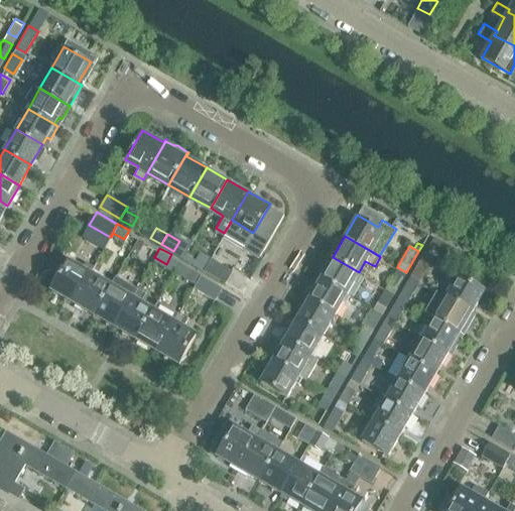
[(422,254),(431,259),(434,254),(425,248),(422,254)]
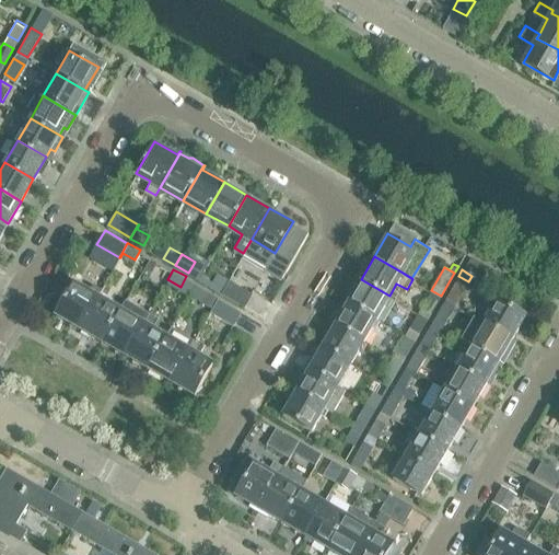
[(220,291),(226,281),(216,275),(209,285),(220,291)]
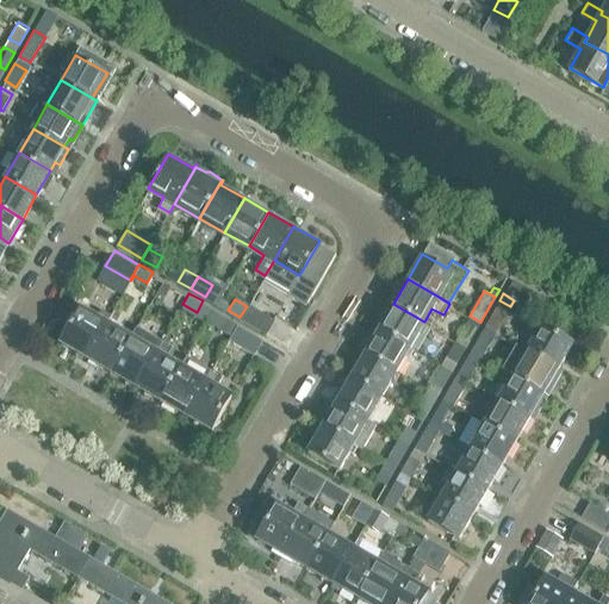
[(485,324),(496,331),(510,306),(499,300),(485,324)]
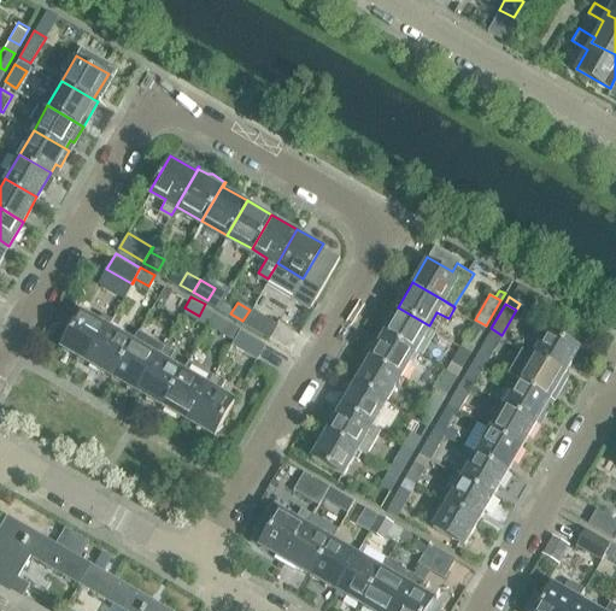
[(250,310),(242,321),(244,322),(245,321),(270,335),(279,319),(253,305),(250,310)]
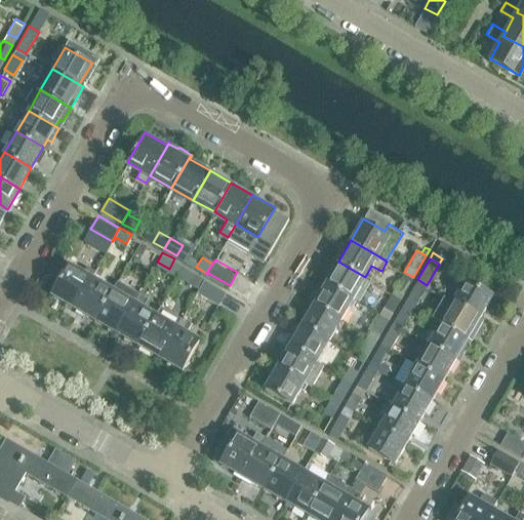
[(365,277),(338,262),(335,260),(323,280),(326,282),(352,297),(365,277)]
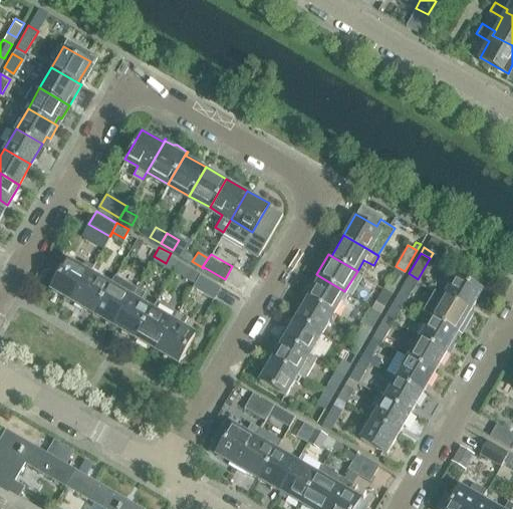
[(72,299),(89,269),(68,257),(50,286),(72,299)]
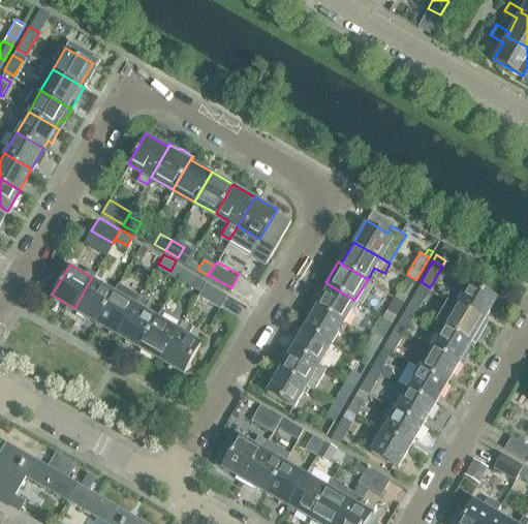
[(190,282),(202,288),(207,280),(207,279),(195,272),(190,282)]
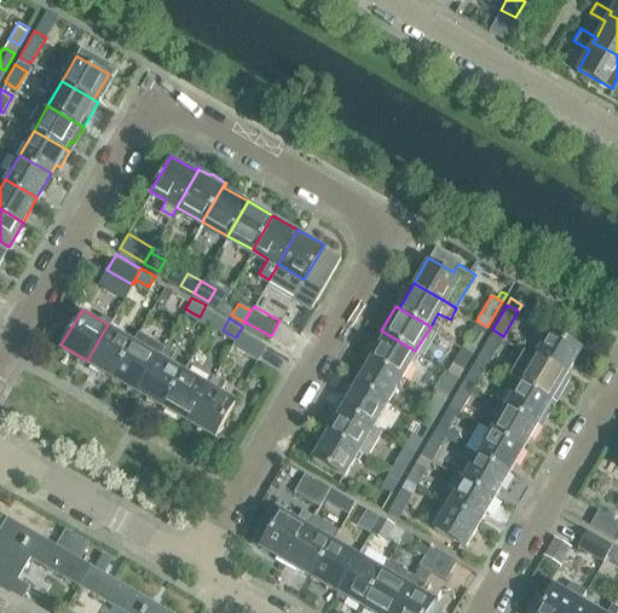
[(487,327),(477,321),(462,345),(473,352),(487,327)]
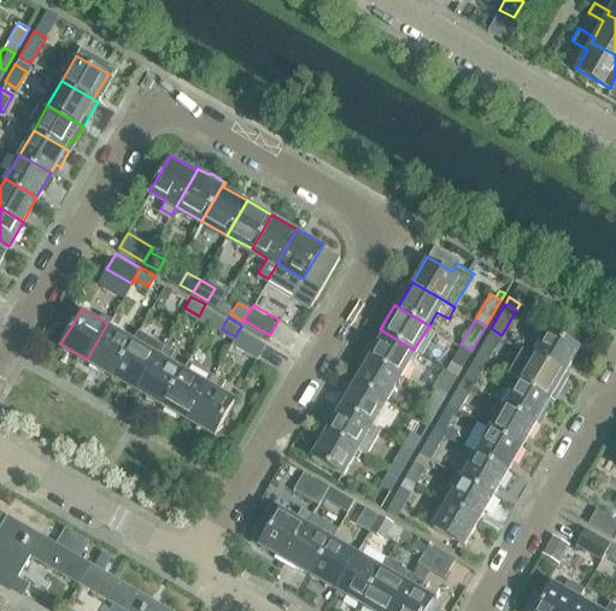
[(107,323),(87,359),(112,374),(133,339),(107,323)]
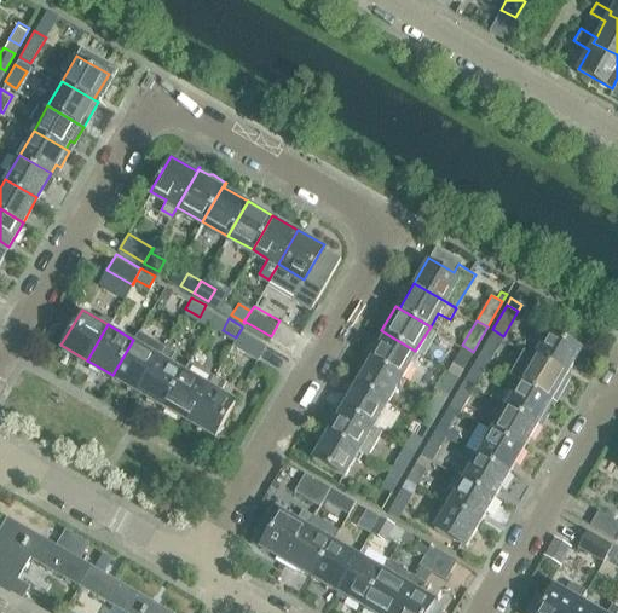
[(140,328),(133,340),(113,375),(138,389),(166,342),(140,328)]
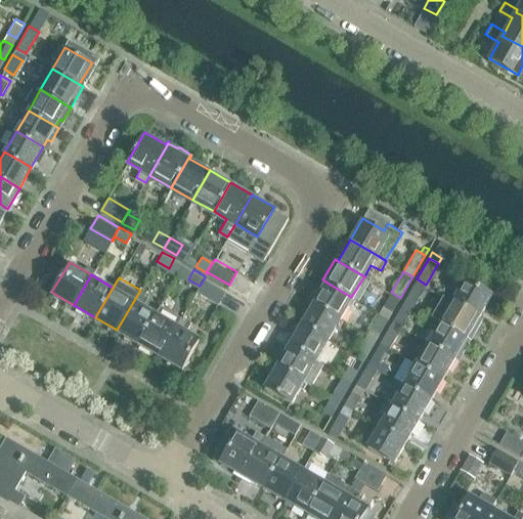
[(205,277),(200,286),(198,290),(219,302),(226,290),(205,277)]
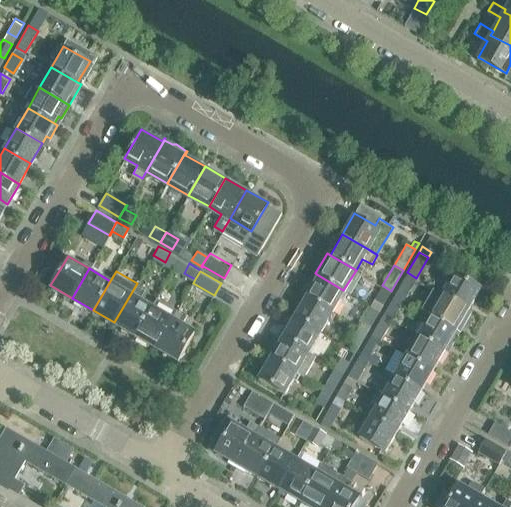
[(405,297),(416,278),(407,272),(395,293),(404,297),(405,297)]
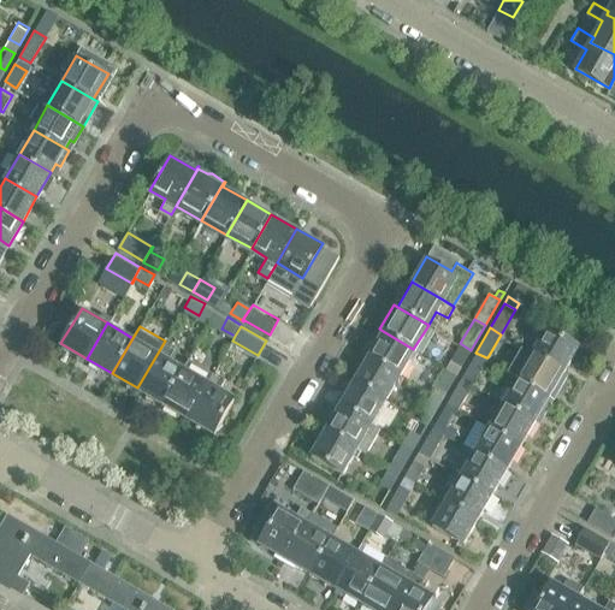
[(578,345),(547,327),(532,353),(563,371),(578,345)]
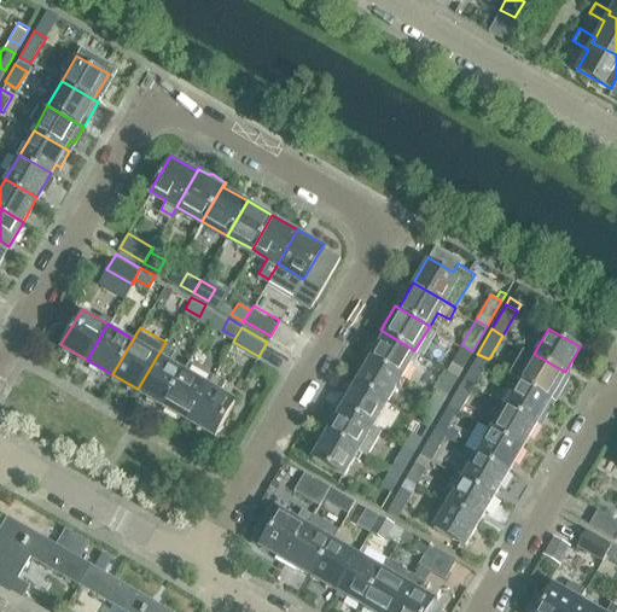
[(400,376),(414,350),(384,332),(370,356),(400,376)]
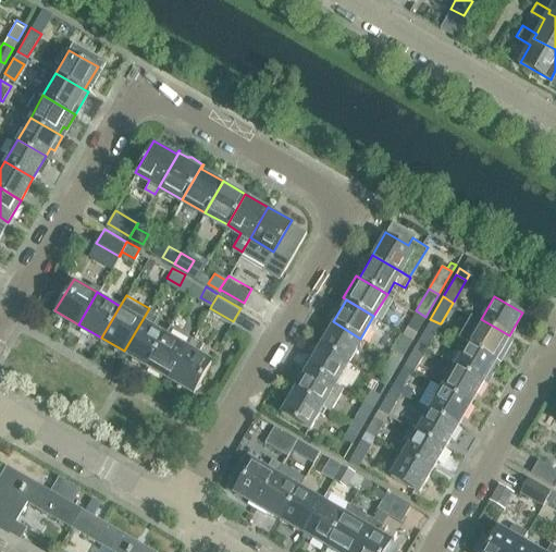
[(149,308),(124,351),(147,364),(165,332),(152,324),(158,314),(149,308)]
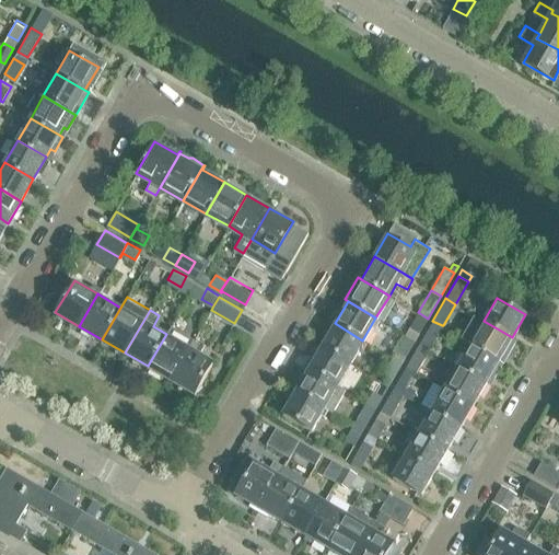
[(428,319),(418,312),(405,335),(415,340),(428,319)]
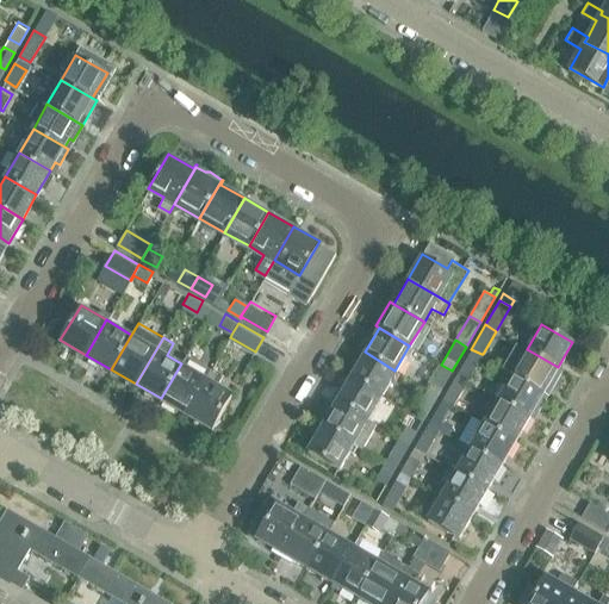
[(519,343),(504,368),(513,373),(548,393),(563,369),(558,367),(527,349),(519,343)]
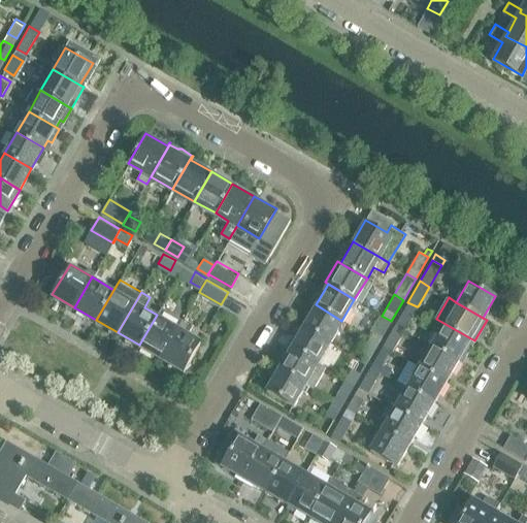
[(417,306),(407,302),(396,323),(405,328),(414,314),(413,313),(417,306)]
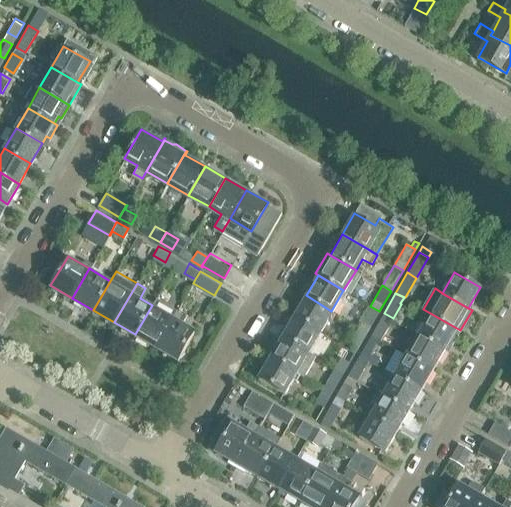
[(306,295),(294,315),(319,331),(331,311),(306,295)]
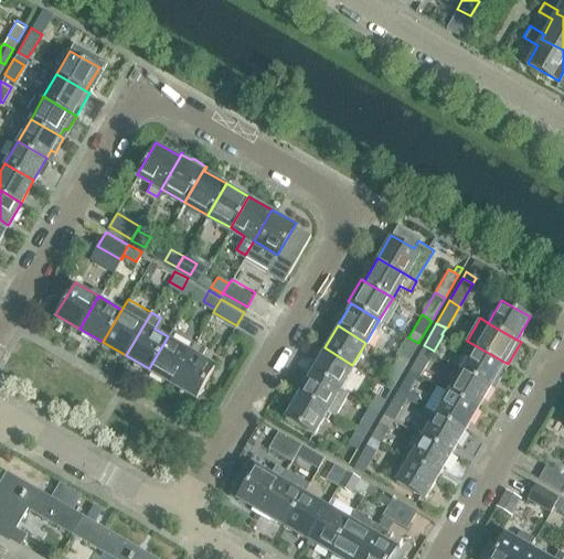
[(173,328),(168,336),(149,368),(172,383),(191,350),(197,341),(173,328)]
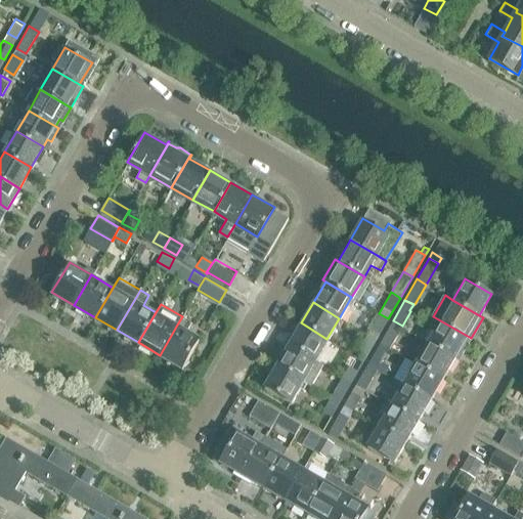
[(366,334),(376,340),(388,318),(379,313),(366,334)]
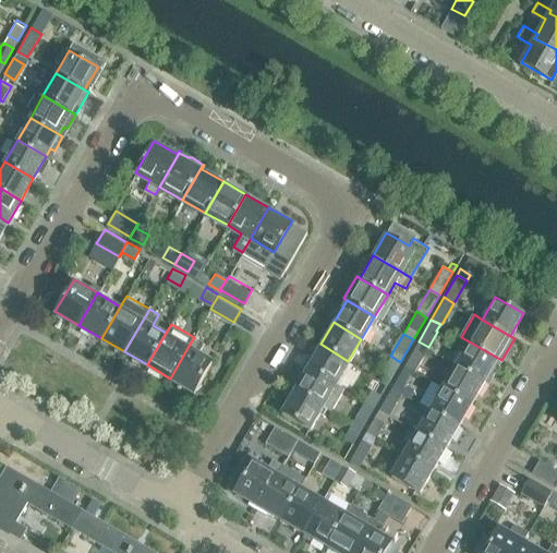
[(194,337),(189,346),(170,379),(193,392),(212,359),(197,350),(203,341),(194,337)]
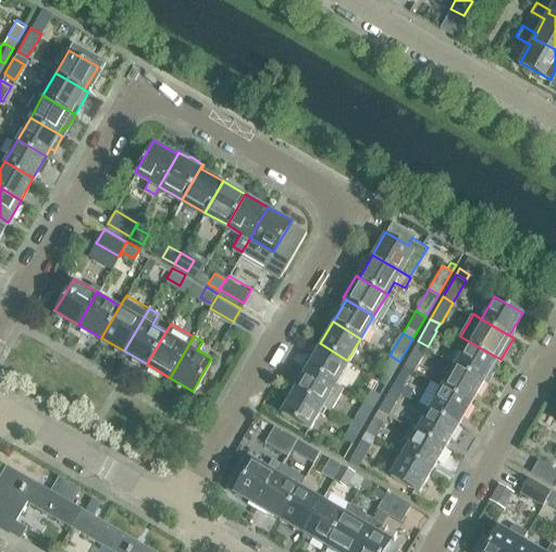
[(501,359),(468,341),(456,363),(483,379),(487,381),(501,359)]
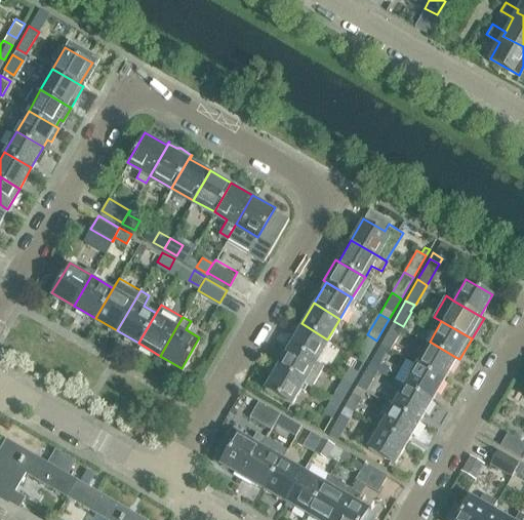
[(301,323),(298,322),(286,343),(315,360),(327,340),(301,323)]
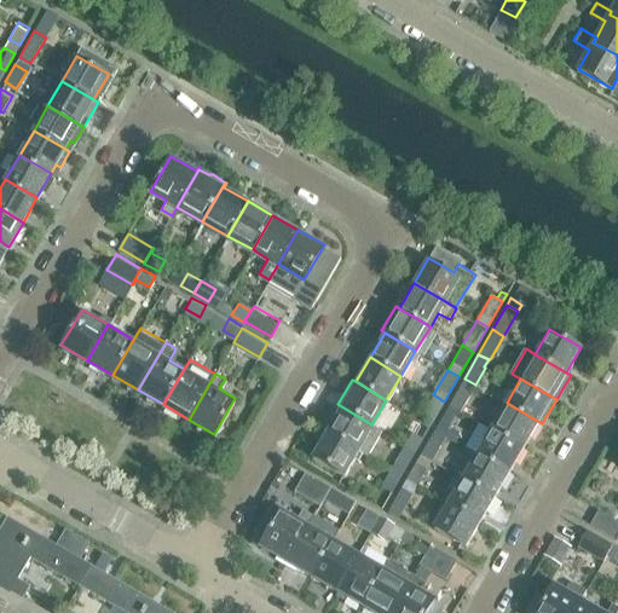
[(461,409),(471,392),(460,386),(450,403),(461,409)]
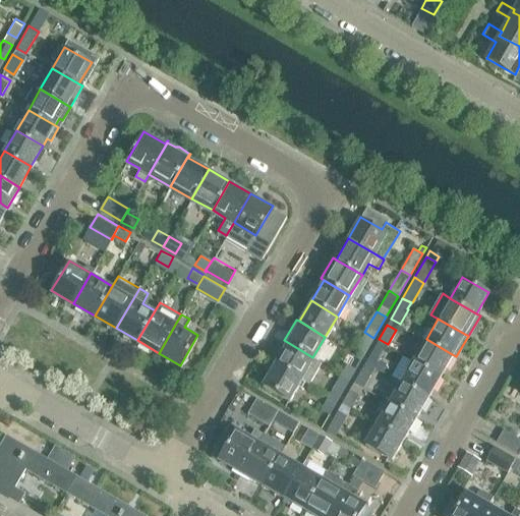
[(373,338),(364,332),(357,345),(366,350),(373,338)]
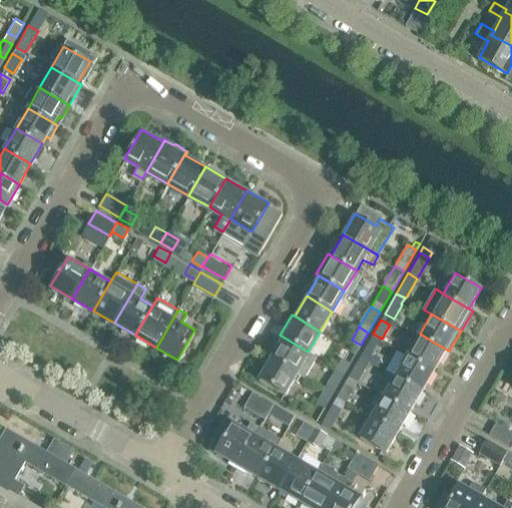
[(433,369),(445,349),(420,334),(408,354),(433,369)]
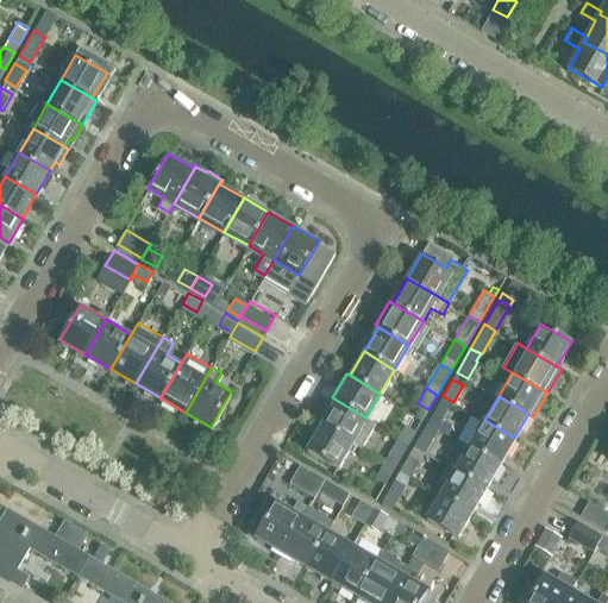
[(318,421),(321,422),(352,440),(362,446),(376,424),(365,418),(332,397),(318,421)]
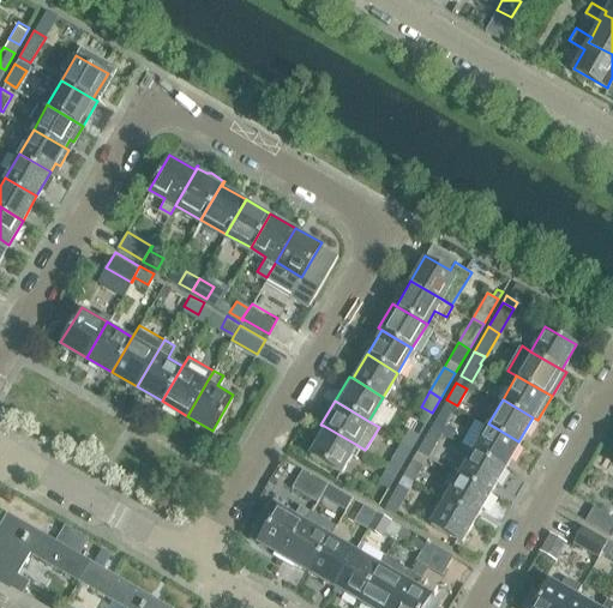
[(443,429),(452,413),(442,407),(432,423),(443,429)]
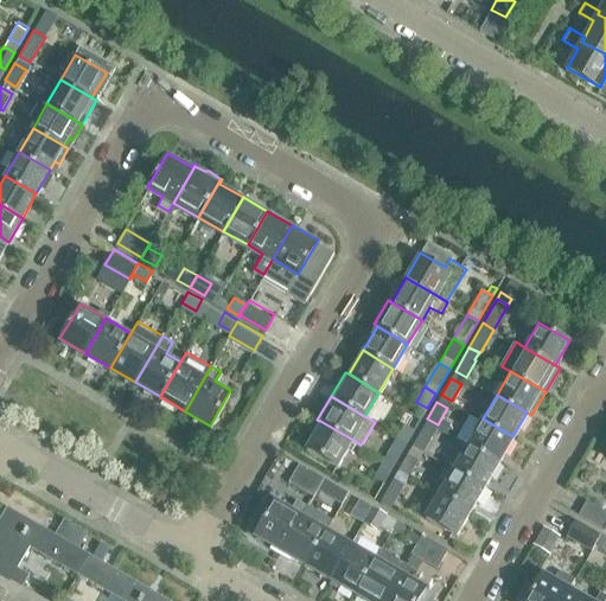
[(499,461),(512,436),(483,419),(469,443),(499,461)]
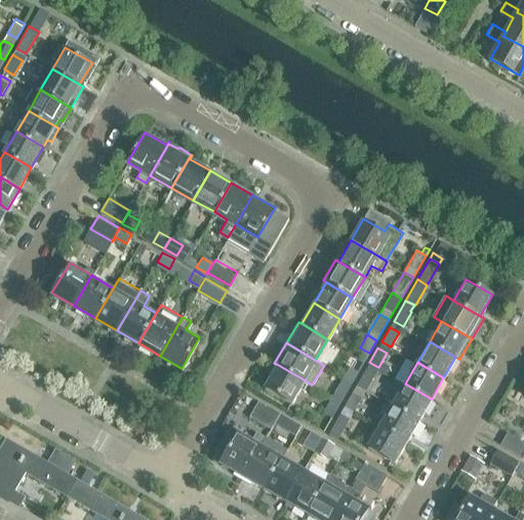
[(277,364),(265,386),(291,401),(304,380),(277,364)]
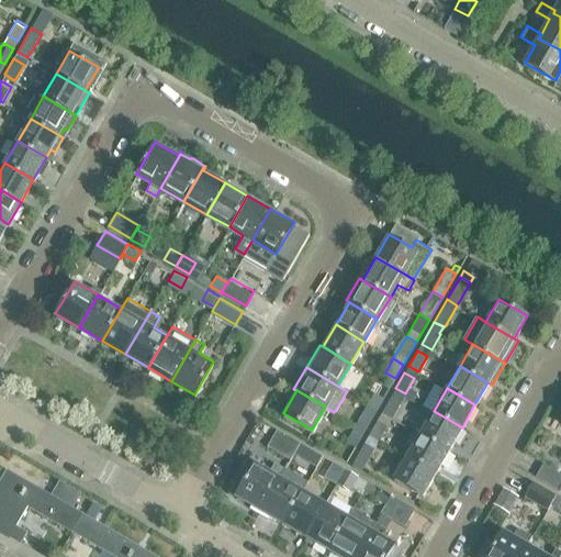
[(367,402),(374,408),(382,394),(374,390),(367,402)]
